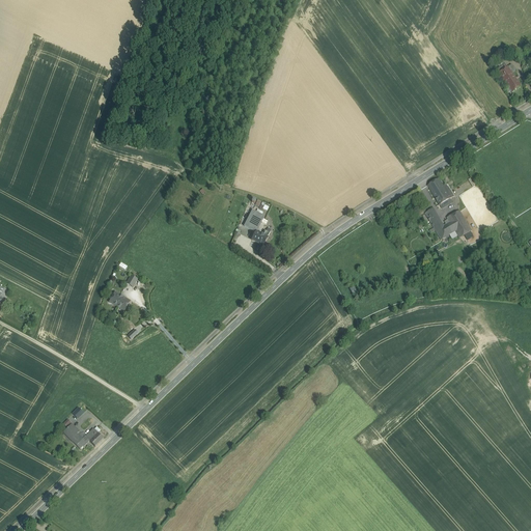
[(505,64),(497,71),(499,74),(508,67),(505,64)]
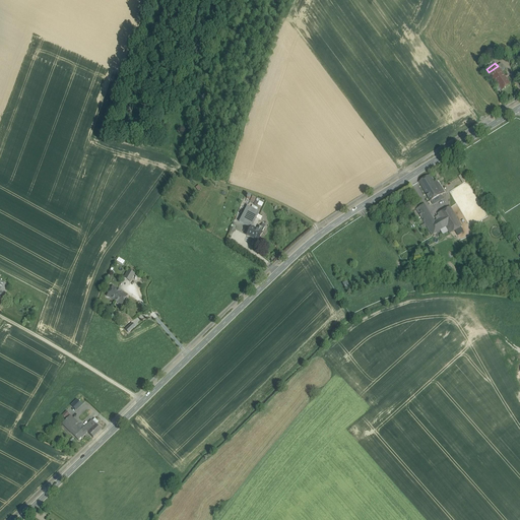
[(502,64),(498,67),(502,73),(507,70),(502,64)]
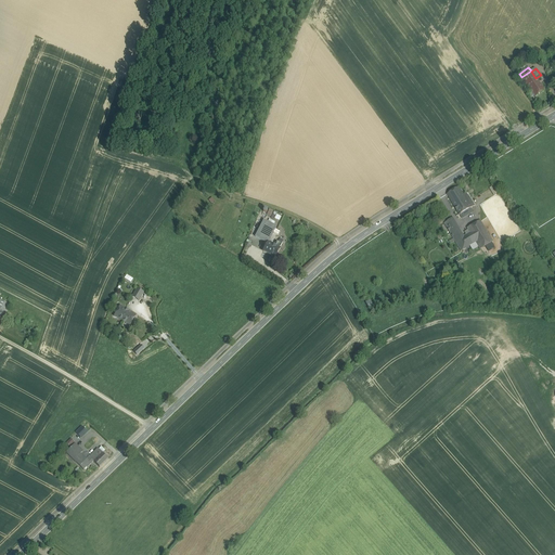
[(531,72),(531,71),(521,77),(536,97),(545,91),(536,78),(531,72)]
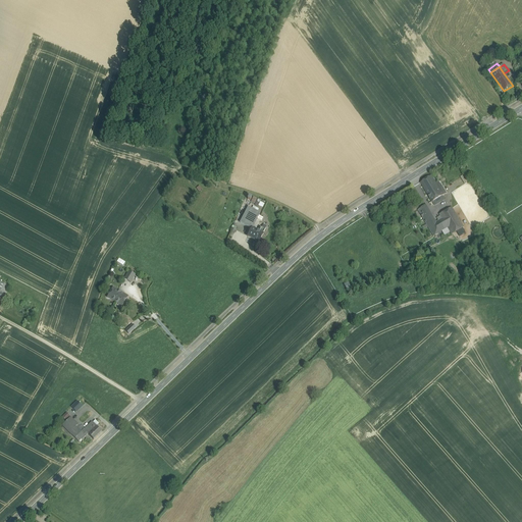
[(465,185),(469,183),(465,175),(461,178),(465,185)]
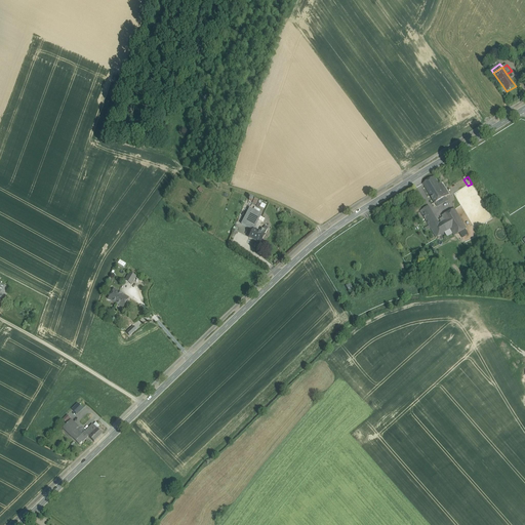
[(434,177),(423,185),(429,193),(439,187),(434,177)]
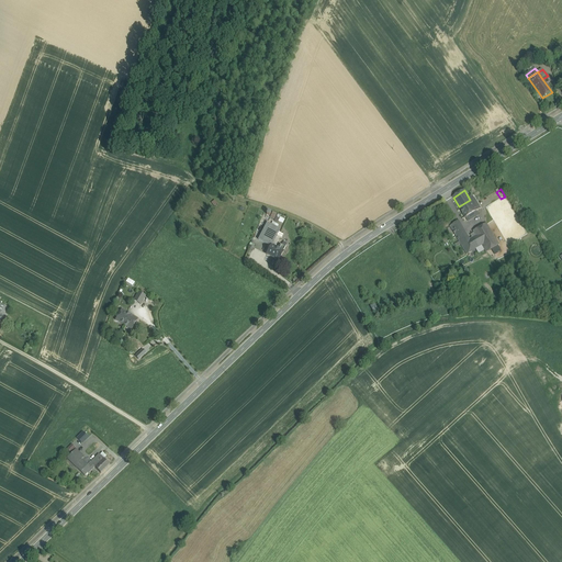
[(470,200),(459,206),(465,217),(476,211),(481,209),(473,198),(470,200)]
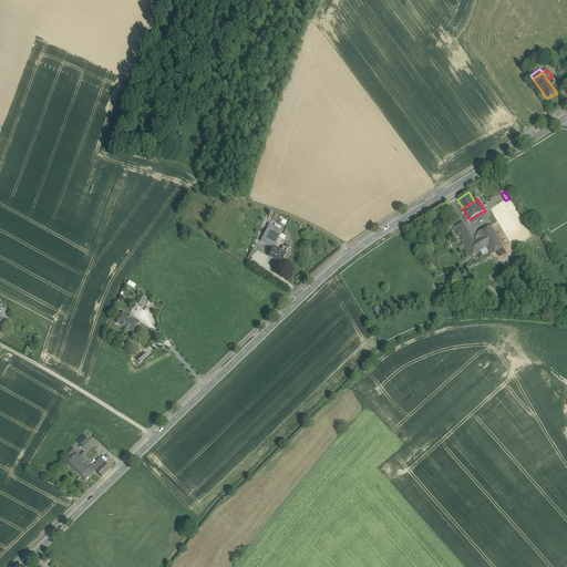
[(484,217),(481,213),(470,219),(472,224),(484,217)]
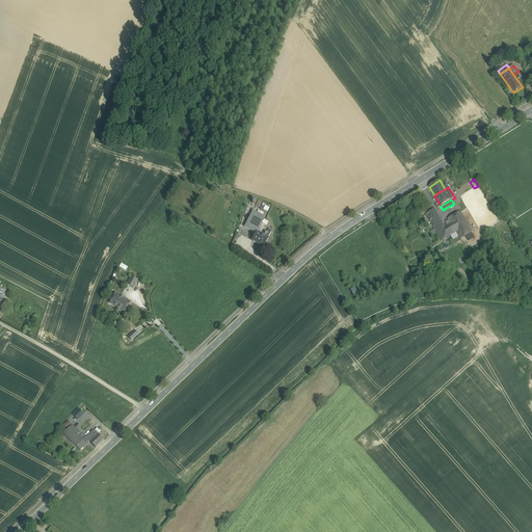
[(445,227),(434,210),(426,214),(442,241),(450,236),(455,233),(456,233),(451,223),(445,227)]
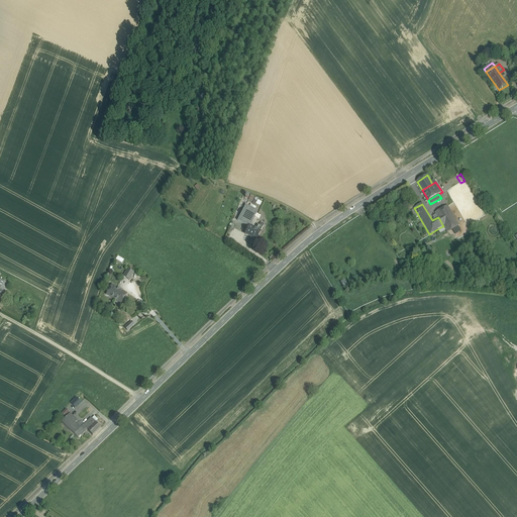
[(257,212),(245,205),(237,221),(249,227),(249,226),(254,217),(257,212)]
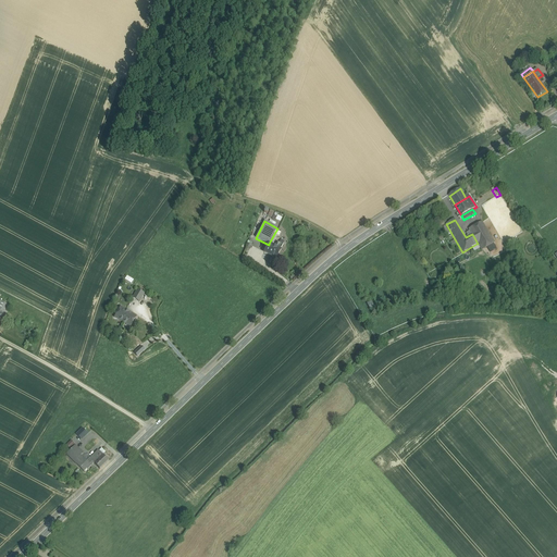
[(472,234),(478,244),(482,250),(487,247),(494,244),(495,243),(482,222),(469,230),(472,234)]
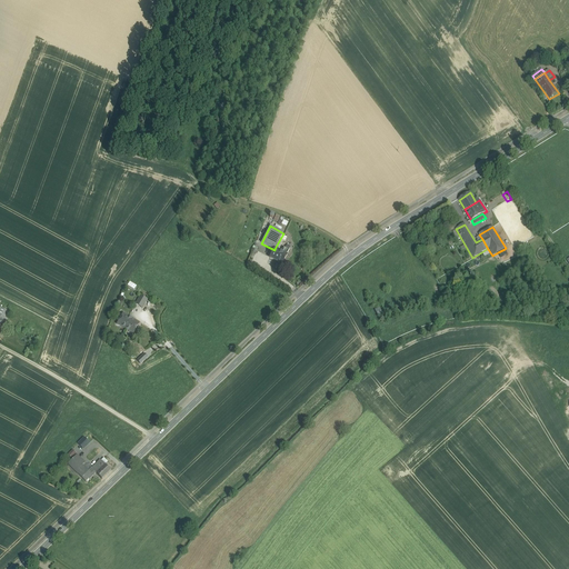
[(275,249),(275,250),(270,258),(282,265),(287,256),(281,252),(275,249)]
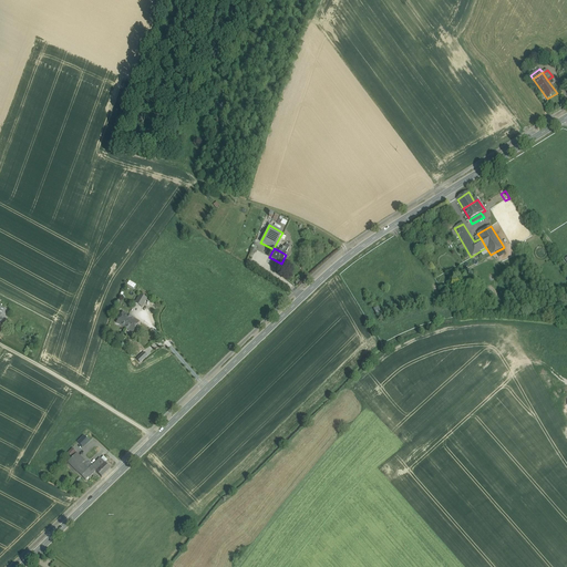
[(146,299),(141,295),(135,303),(142,307),(146,299)]
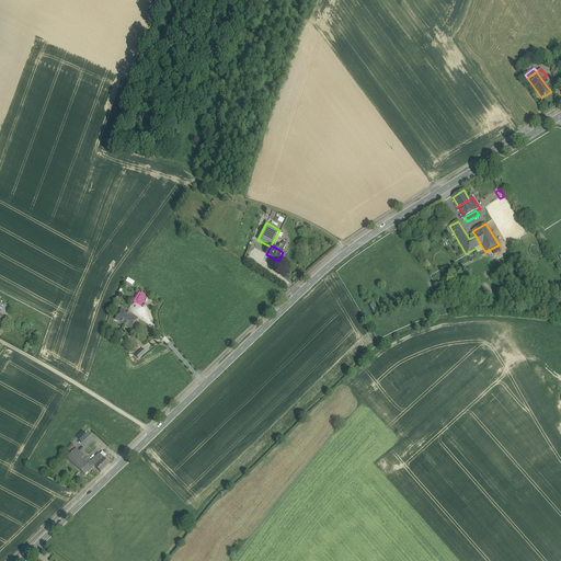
[(10,309),(0,304),(0,317),(6,319),(10,309)]
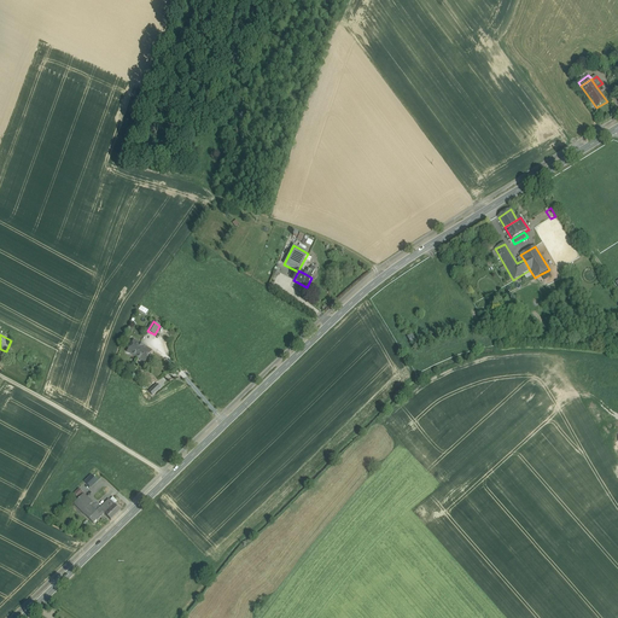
[(152,351),(134,340),(127,353),(145,363),(152,351)]
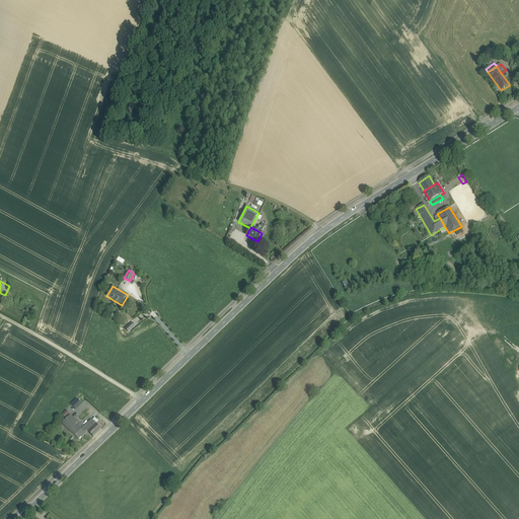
[(77,399),(72,404),(76,410),(81,404),(77,399)]
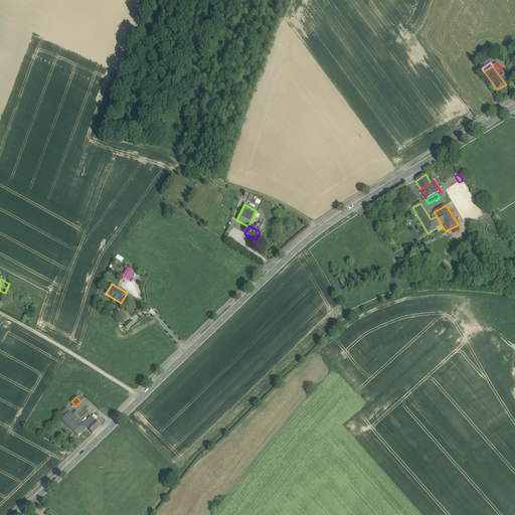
[(69,412),(62,419),(65,422),(69,419),(72,416),(69,412)]
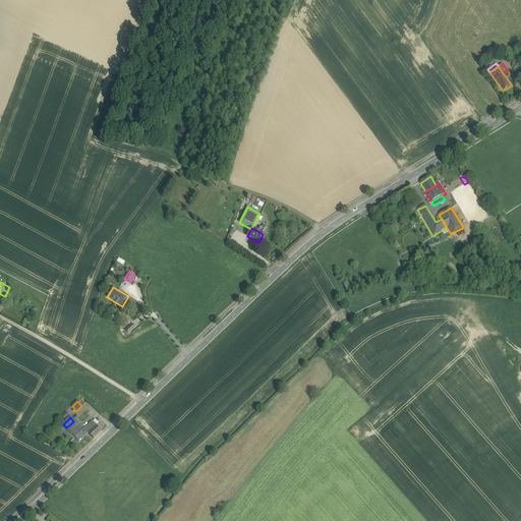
[(73,421),(70,424),(66,427),(66,428),(68,431),(69,430),(72,433),(77,428),(75,426),(77,424),(73,421)]
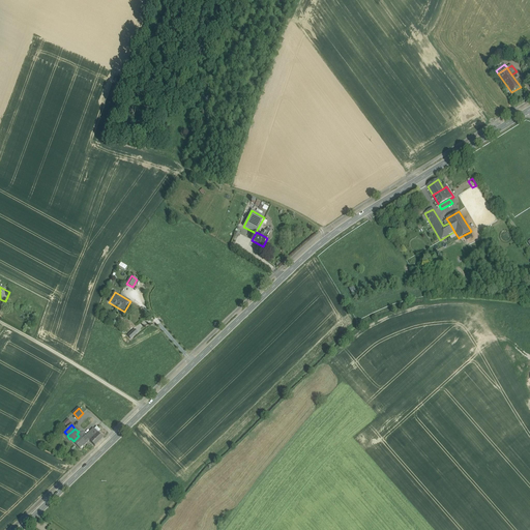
[(104,439),(93,429),(83,439),(80,436),(79,436),(74,441),(72,442),(80,449),(83,445),(84,446),(89,441),(95,447),(104,439)]
